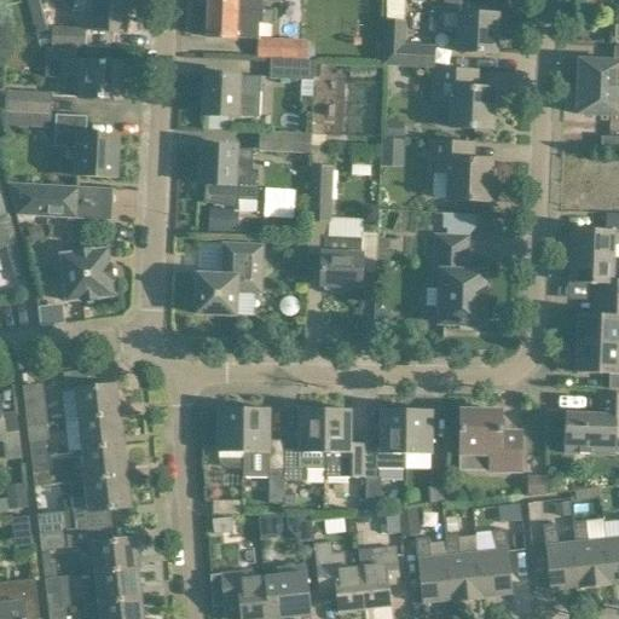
[(27,0),(38,40),(50,36),(40,0),(73,0),(73,11),(94,12),(93,32),(123,33),(125,0),(27,0)]
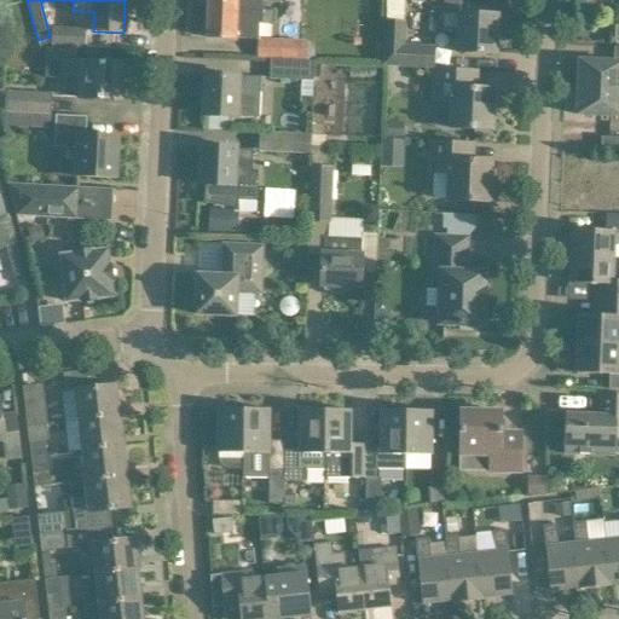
[(215,0),(208,0),(207,38),(231,39),(258,40),(259,27),(259,23),(273,24),(273,12),(265,11),(266,3),(232,1),(215,0)]
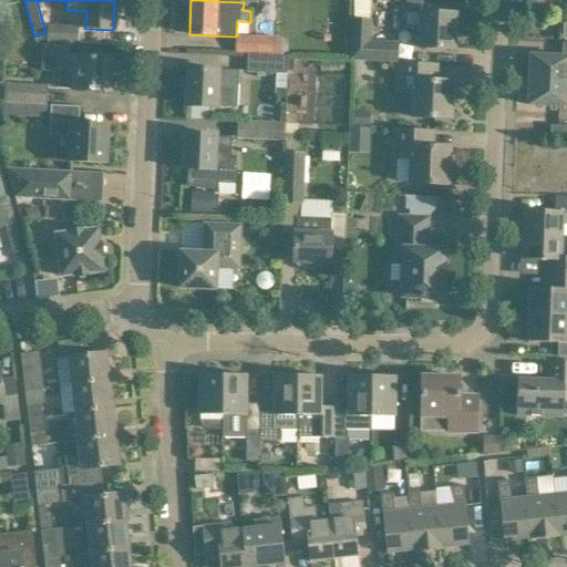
[(353,0),(353,19),(352,61),(398,63),(399,43),(370,42),(371,20),(370,20),(370,0),(353,0)]
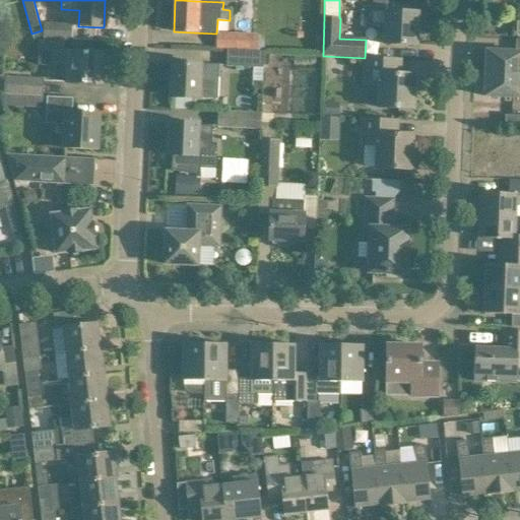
[(372,10),(371,24),(386,25),(385,45),(396,46),(416,47),(418,12),(398,11),(386,10),(372,10)]
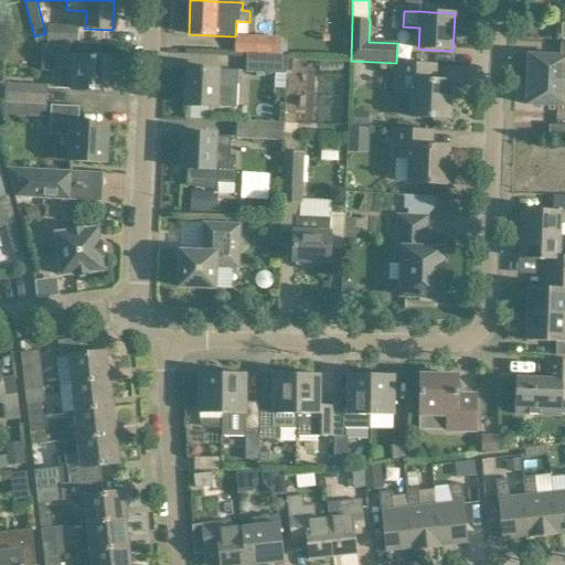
[(48,24),(46,42),(77,43),(80,27),(67,27),(68,20),(53,19),(52,24),(48,24)]
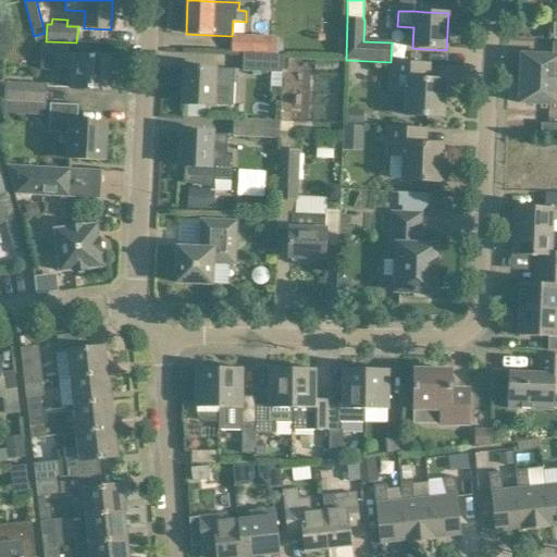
[(233,36),(231,51),(243,52),(283,54),(283,42),(276,41),(276,36),(233,35),(233,36)]
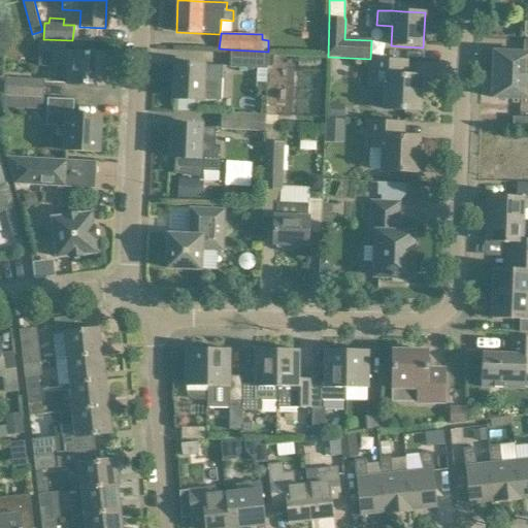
[(268,52),(230,50),(228,67),(268,69),(268,52)]
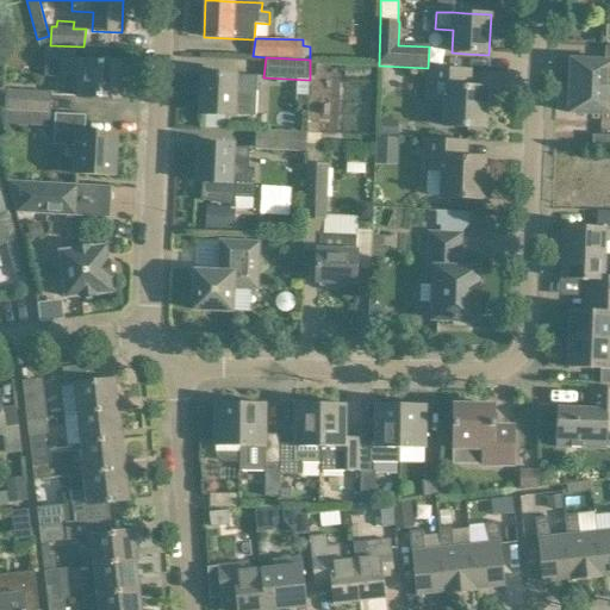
[(609,61),(571,60),(570,87),(609,88),(609,61)]
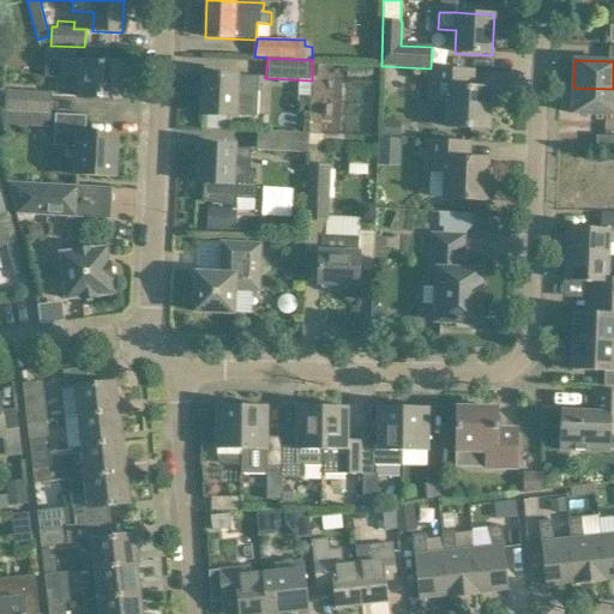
[(79,98),(96,100),(120,101),(121,64),(61,61),(60,79),(79,80),(79,98)]
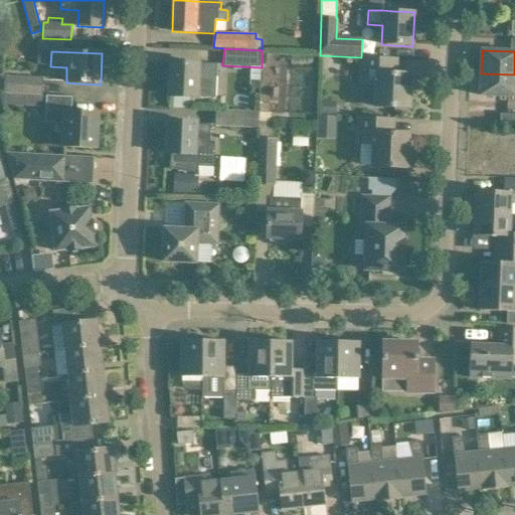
[(0,93),(21,94),(39,95),(41,96),(42,78),(3,75),(4,55),(0,54),(0,93)]
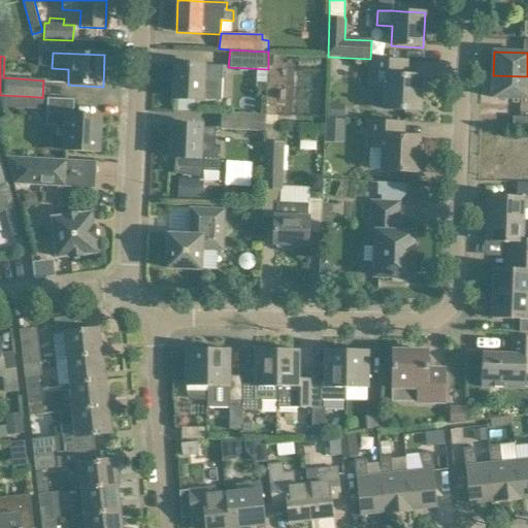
[(405,60),(385,59),(371,59),(370,89),(385,90),(385,110),(419,111),(421,76),(405,75),(405,60)]
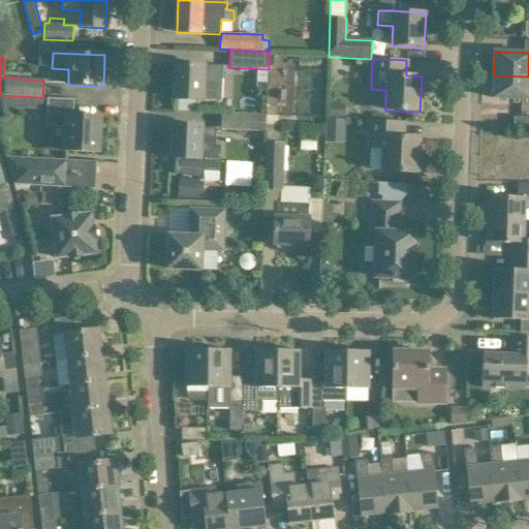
[(174,99),(193,100),(221,101),(222,81),(223,67),(204,66),(195,65),(176,64),(174,99)]
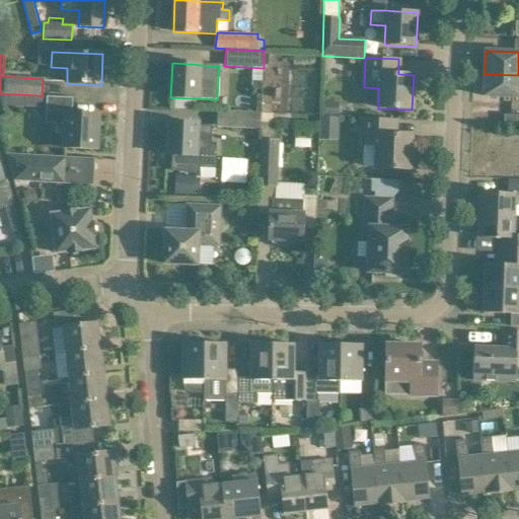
[(518,75),(485,74),(484,96),(518,97),(518,75)]
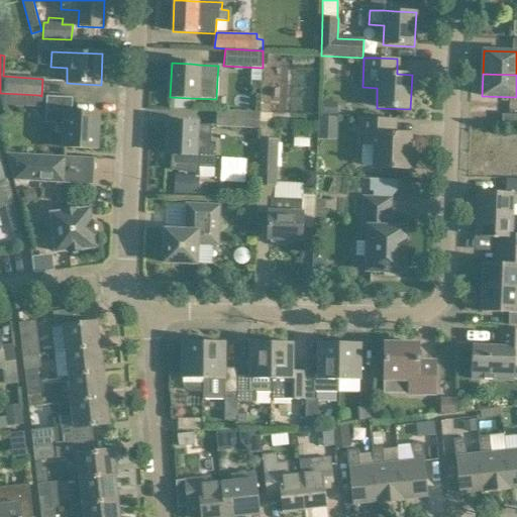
[(39,95),(21,94),(20,105),(39,106),(39,95)]
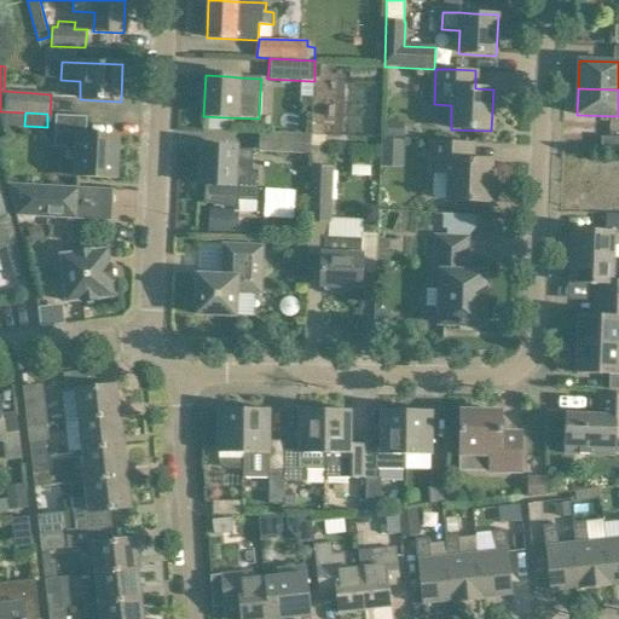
[(56,116),(55,146),(75,148),(74,178),(93,179),(117,180),(120,137),(86,134),(87,117),(63,116),(56,116)]
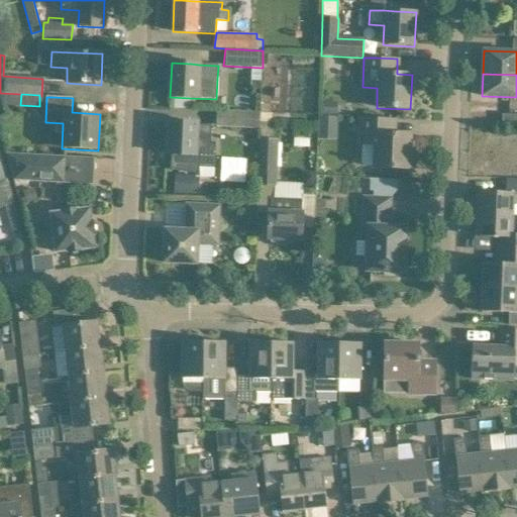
[(322,101),(322,116),(336,117),(336,102),(322,101)]
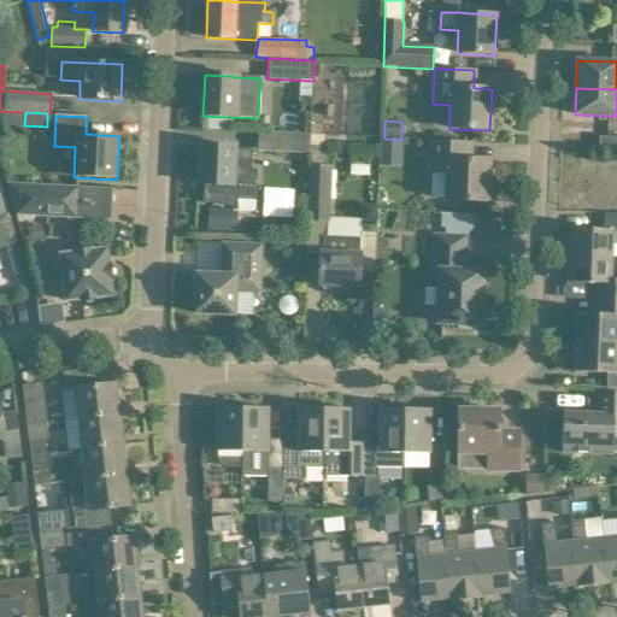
[(259,151),(310,153),(310,134),(260,131),(259,151)]
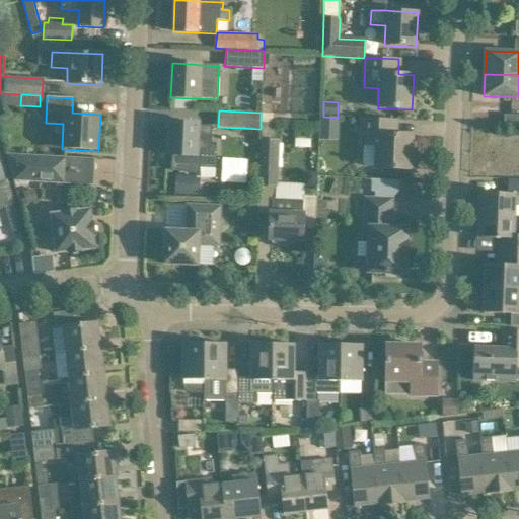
[(260,139),(258,186),(275,187),(278,187),(278,183),(280,140),(274,140),(274,128),(272,126),(273,114),(261,113),(261,129),(261,139),(260,139)]
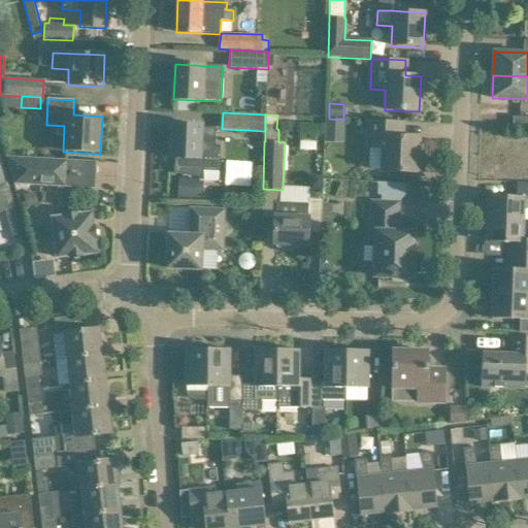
[(513,128),(527,128),(527,117),(513,117),(513,128)]
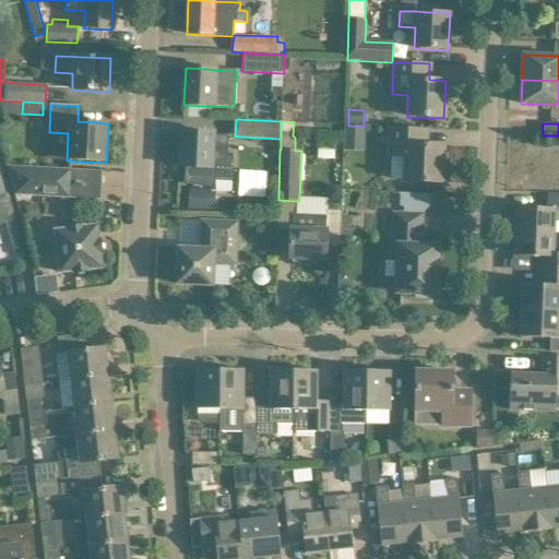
[(364,127),(348,126),(347,138),(363,139),(364,127)]
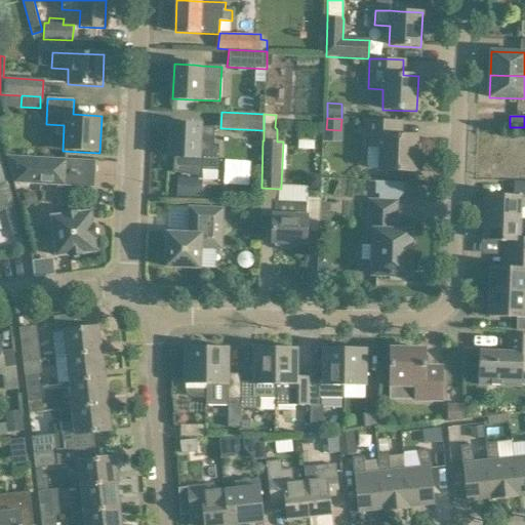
[(379,170),(394,171),(414,172),(416,137),(396,136),(397,121),(376,120),(366,119),(365,148),(367,148),(366,168),(379,168),(379,170)]
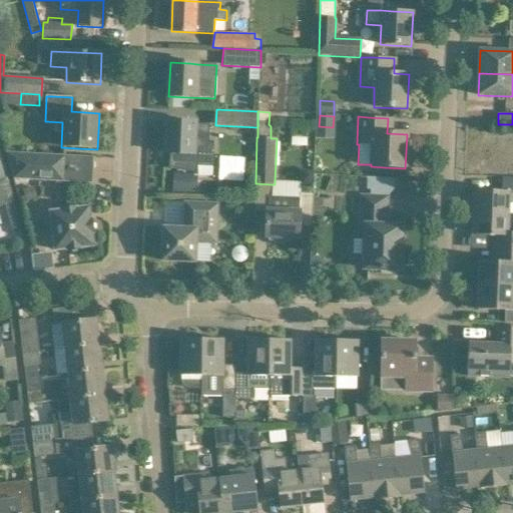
[(167,121),(166,153),(170,153),(170,168),(196,172),(197,165),(212,165),(213,142),(209,141),(209,139),(210,124),(195,123),(195,122),(187,121),(167,121)]
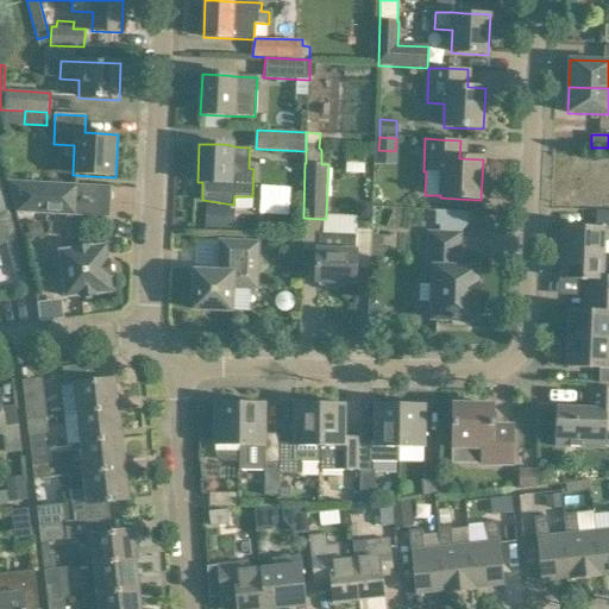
[(16,213),(76,217),(77,186),(7,181),(16,213)]
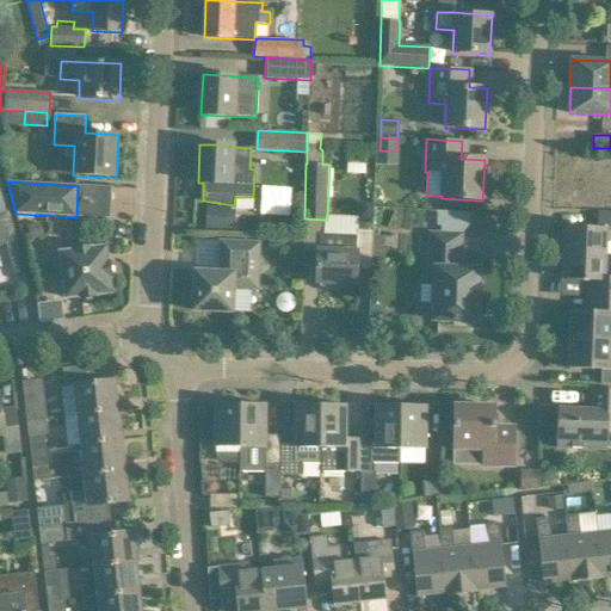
[(223,208),(205,207),(205,229),(222,230),(223,208)]
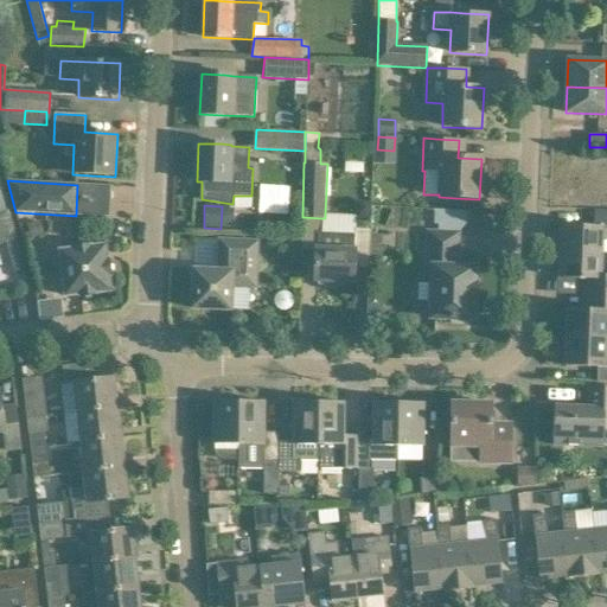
[(435,211),(434,224),(439,224),(438,234),(458,234),(470,219),(471,212),(435,211)]
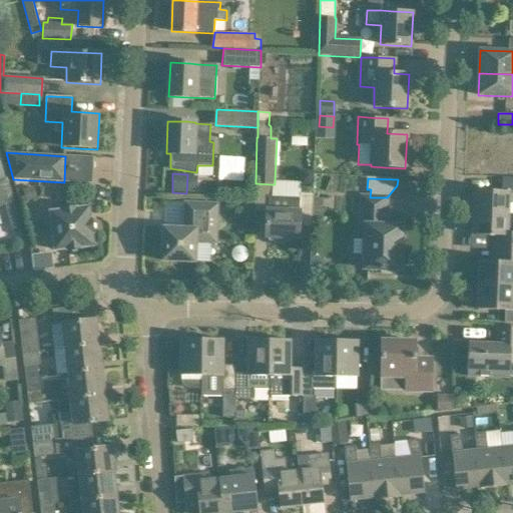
[(0,180),(0,187),(5,205),(13,203),(6,179),(0,180)]
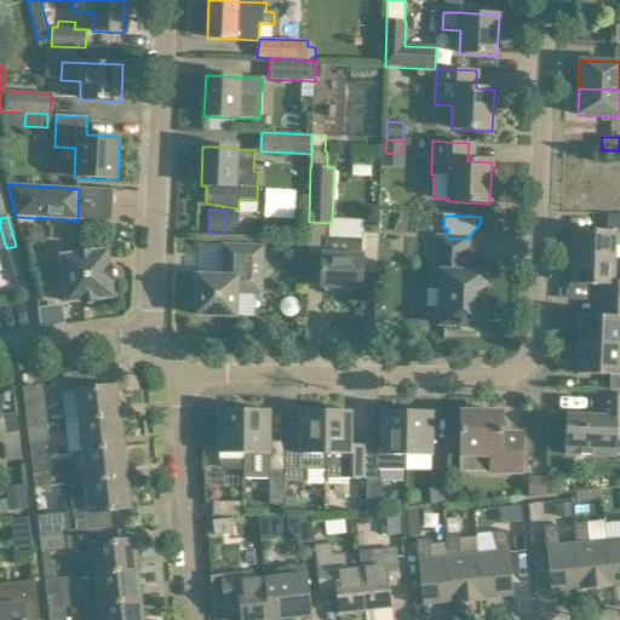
[(41,240),(38,228),(28,231),(32,242),(41,240)]
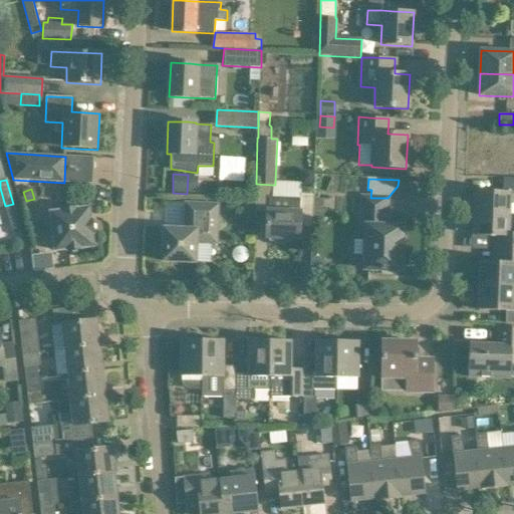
[(475,191),(474,215),(513,215),(513,192),(511,193),(475,191)]
